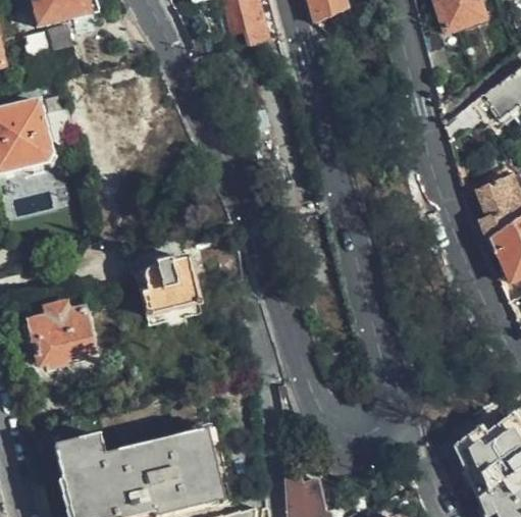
[(89,13),(85,0),(28,0),(35,26),(89,13)]
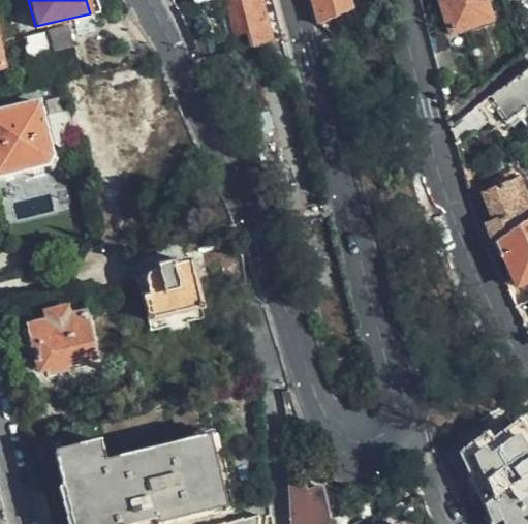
[(282,35),(272,0),(226,0),(237,32),(248,29),(251,42),(282,35)]
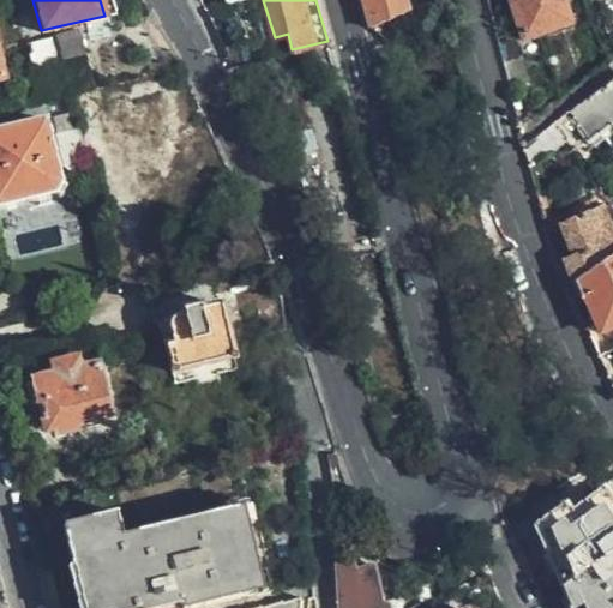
[(361,0),(368,24),(370,25),(408,8),(406,0),(361,0)]
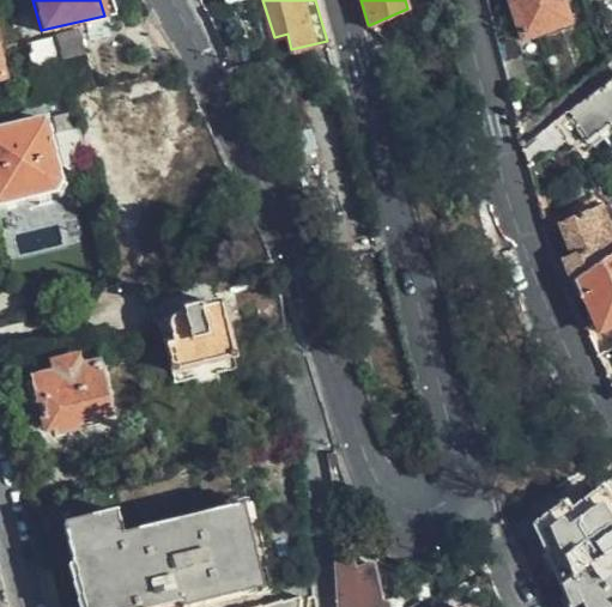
[(568,19),(561,0),(511,0),(523,34),(568,19)]
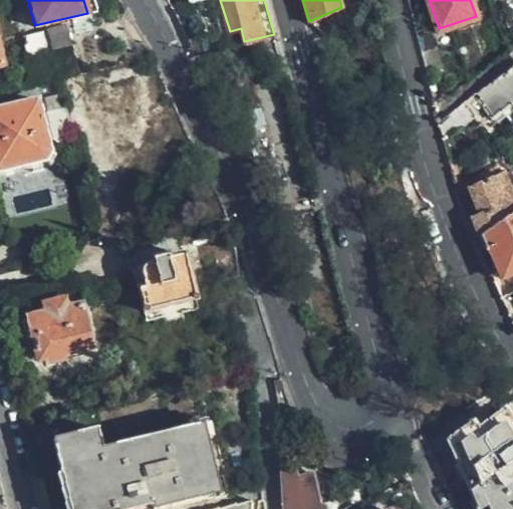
[(44,29),(47,48),(69,44),(63,24),(44,29)]
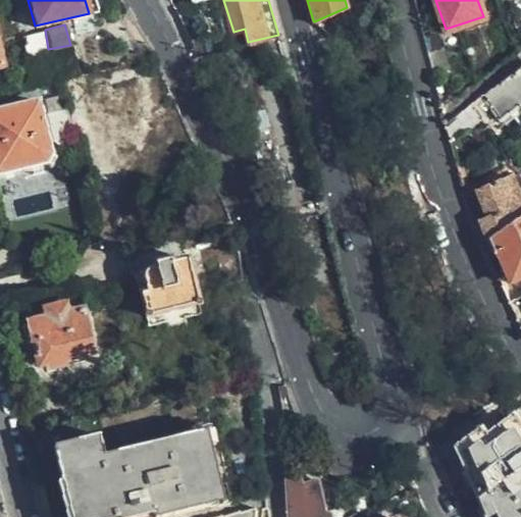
[(48,49),(55,81),(77,74),(70,45),(48,49)]
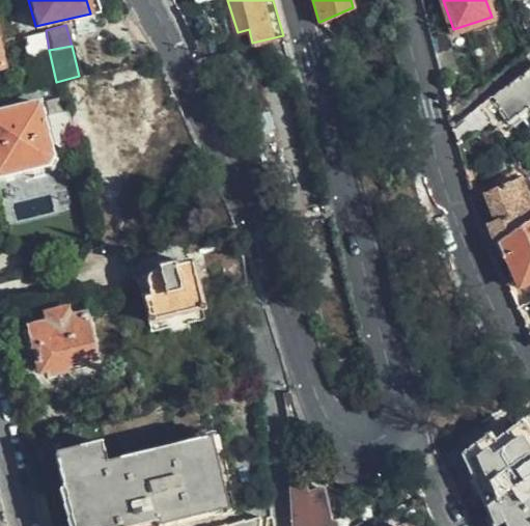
[(45,84),(56,82),(49,50),(35,53),(45,84)]
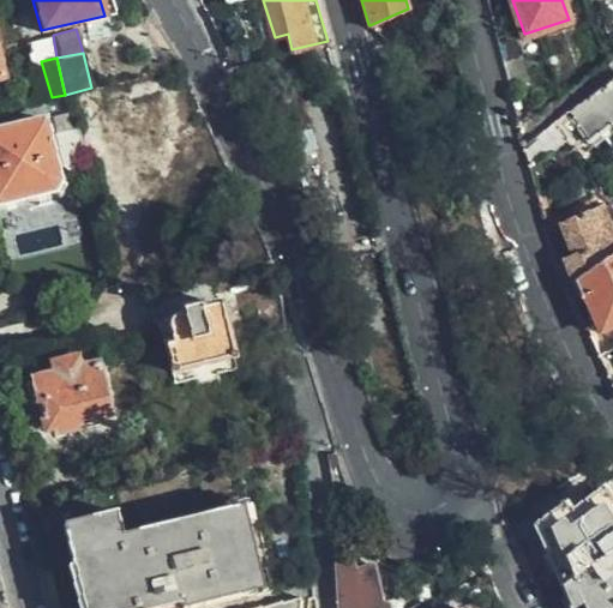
[(612,72),(520,139),(528,164),(566,137),(560,124),(571,115),(588,136),(611,121),(612,122),(612,72)]
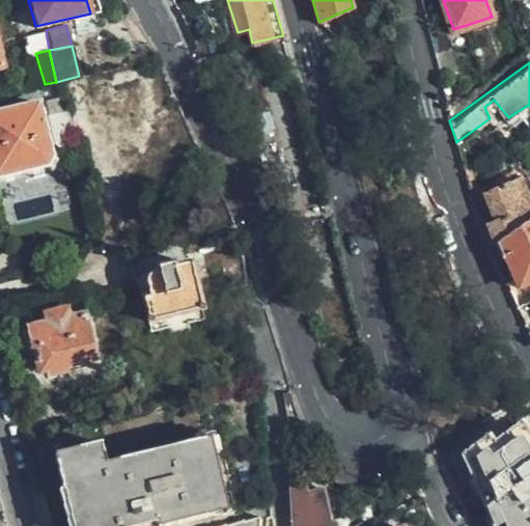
[(150,104),(143,77),(109,85),(108,82),(89,85),(93,101),(90,101),(101,140),(124,135),(130,140),(131,144),(146,141),(145,136),(151,129),(145,106),(150,104)]
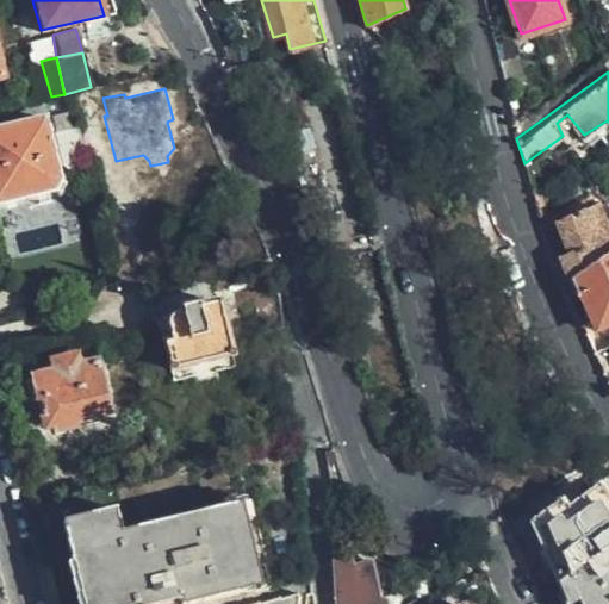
[(314,147),(297,103),(281,107),(275,93),(260,98),(267,112),(275,110),(292,154),(314,147)]
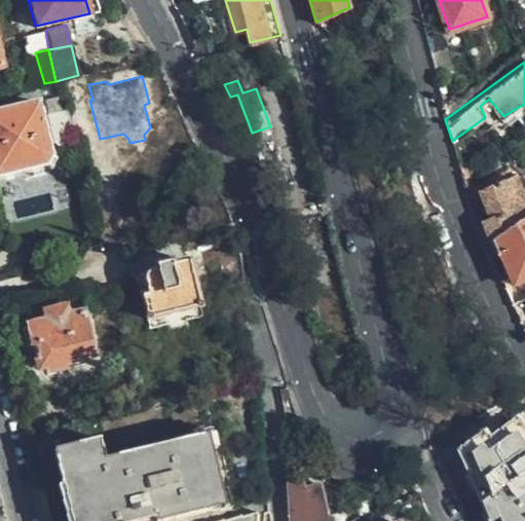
[(0,174),(45,162),(51,165),(53,157),(46,155),(34,103),(0,110),(0,174)]
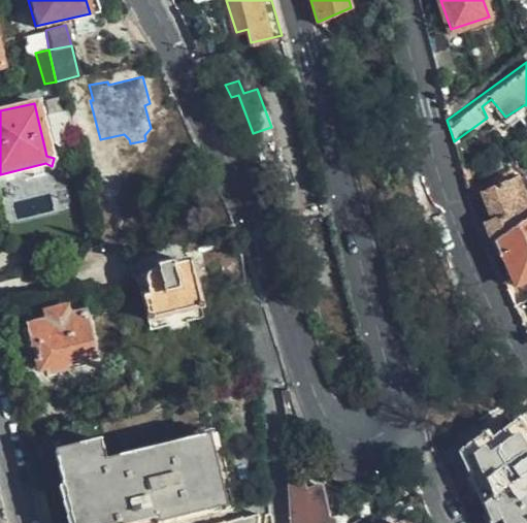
[(53,142),(71,137),(64,110),(44,117),(53,142)]
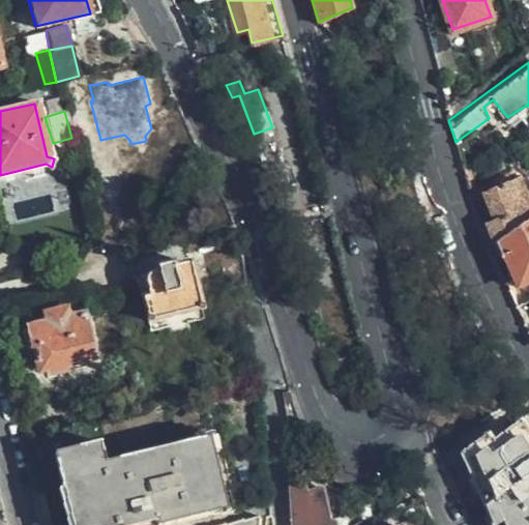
[(479,177),(471,159),(464,164),(470,183),(479,177)]
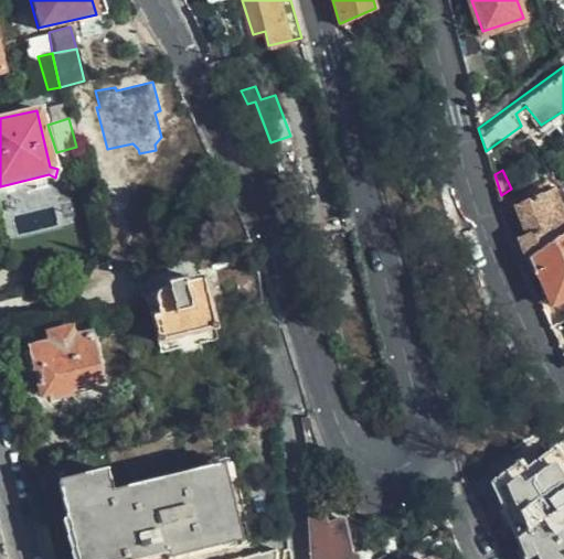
[(509,218),(522,259),(528,256),(551,242),(538,208),(509,218)]
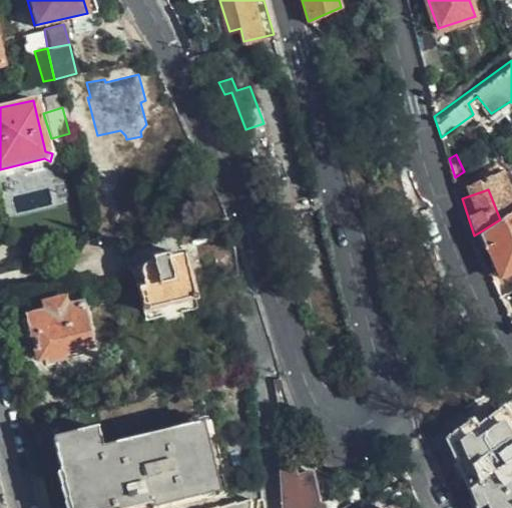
[(511,211),(500,219),(479,232),(485,247),(487,245),(501,277),(511,271),(511,211)]
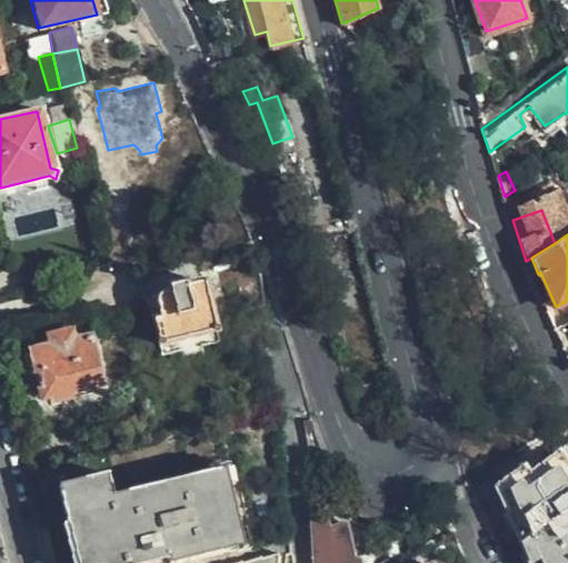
[(216,328),(202,280),(165,291),(158,297),(162,315),(153,319),(160,342),(216,328)]
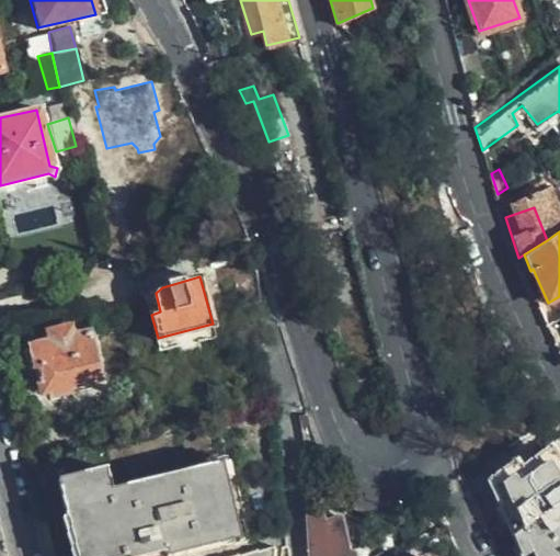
[(72,326),(67,328),(69,337),(86,332),(83,328),(73,330),(72,326)]
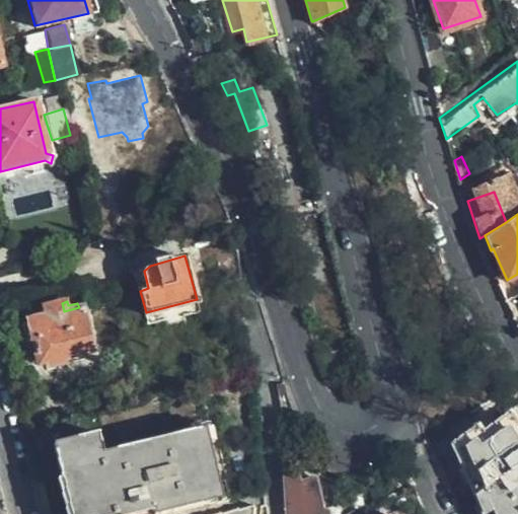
[(48,315),(35,317),(40,336),(31,337),(37,356),(38,355),(39,360),(63,354),(82,349),(88,348),(83,325),(85,325),(81,306),(79,307),(64,311),(62,303),(46,306),(48,315)]
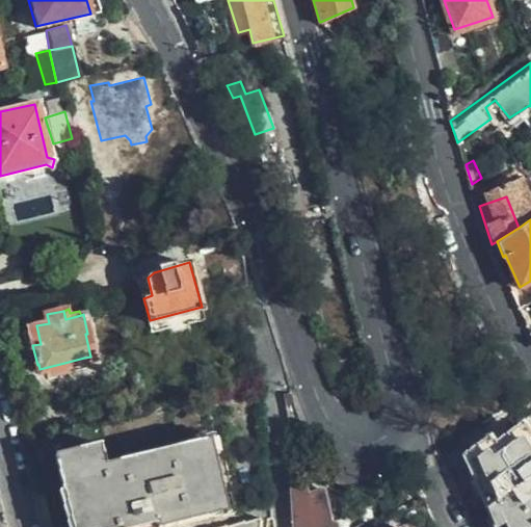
[(36,325),(21,330),(25,347),(32,345),(41,344),(36,325)]
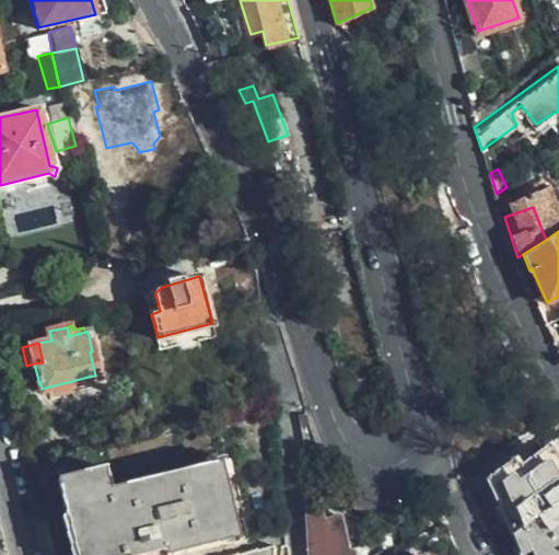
[(89,377),(68,382),(70,390),(91,384),(89,377)]
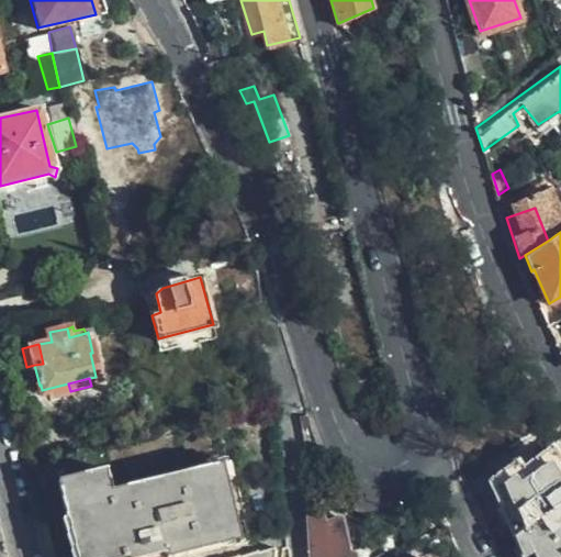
[(560,421),(554,412),(505,444),(518,467),(549,446),(560,465),(560,421)]
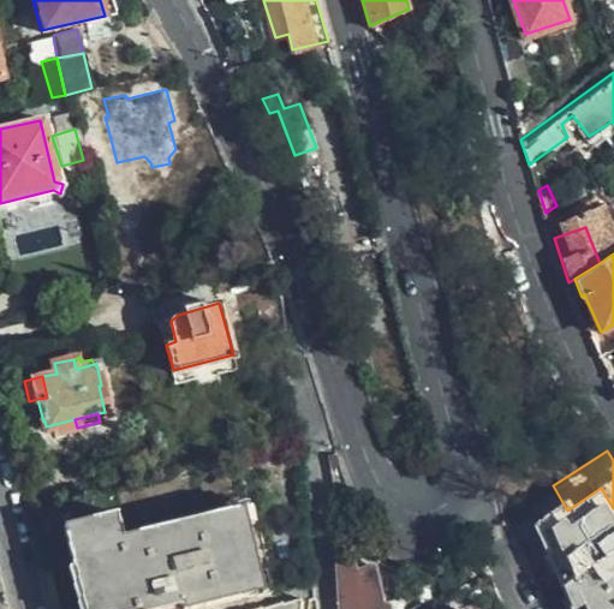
[(553,485),(500,519),(540,598),(613,547),(613,508),(601,488),(567,511),(553,485)]
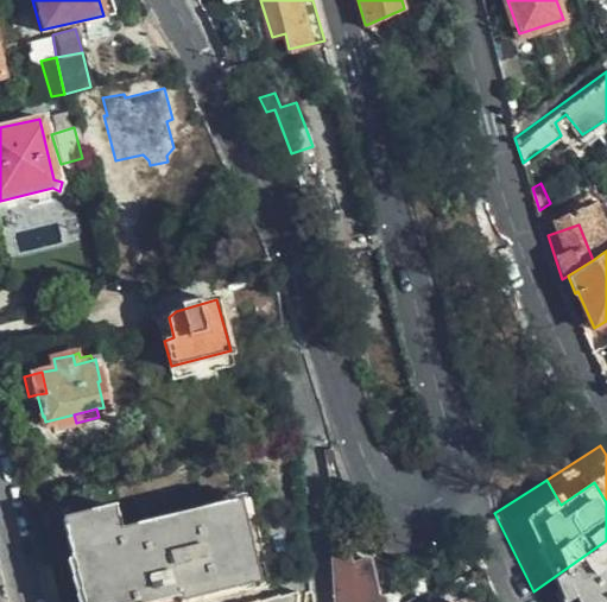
[(258,580),(239,498),(120,525),(117,517),(103,519),(100,506),(61,517),(64,525),(82,601),(139,601),(139,599),(177,591),(179,596),(258,580)]
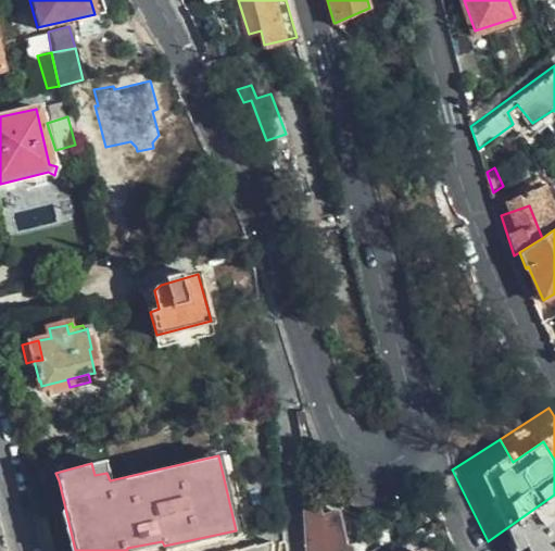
[(554,550),(554,495),(488,541),(492,550),(554,550)]
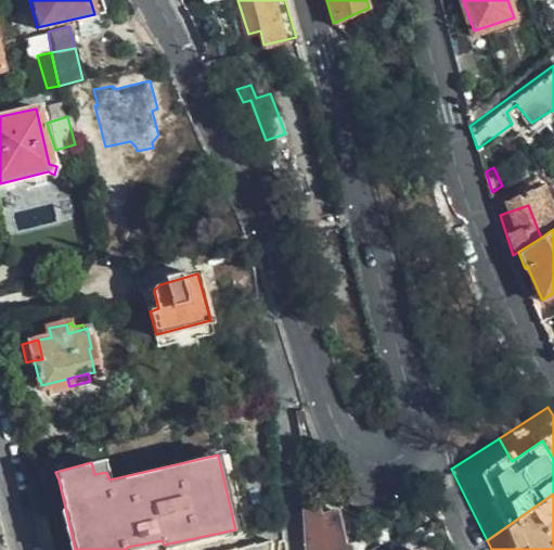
[(322,497),(304,499),(306,549),(351,549),(350,539),(345,538),(342,511),(326,513),(322,497)]
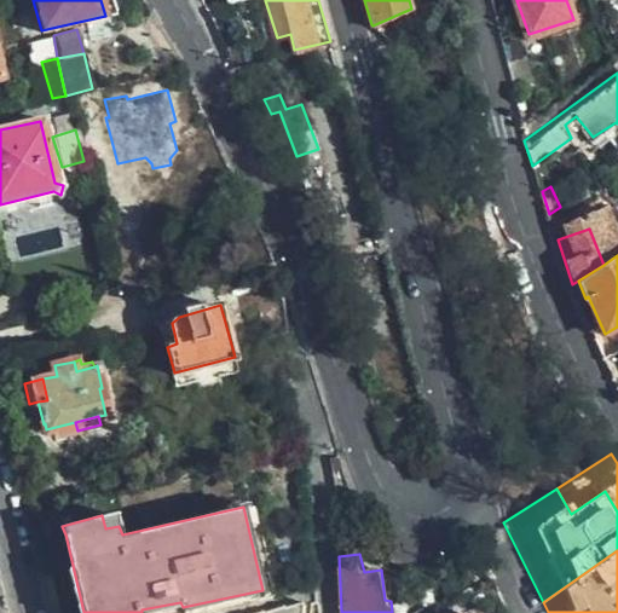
[(300,612),(301,601),(247,612),(300,612)]
